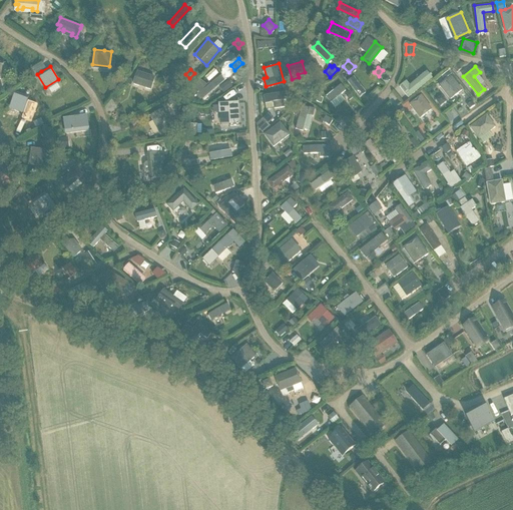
[(398,84),(407,96),(432,76),(427,69),(409,83),(405,79),(398,84)]
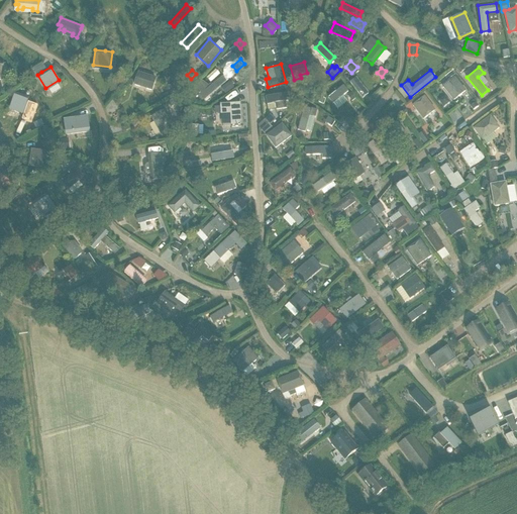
[(138,71),(137,73),(134,83),(139,84),(140,82),(146,84),(146,86),(151,88),(154,76),(138,71)]
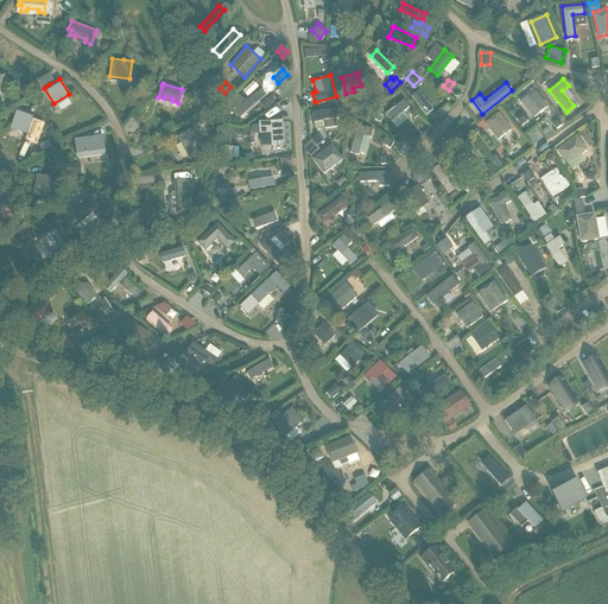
[(526,93),(534,87),(531,83),(524,89),(526,93)]
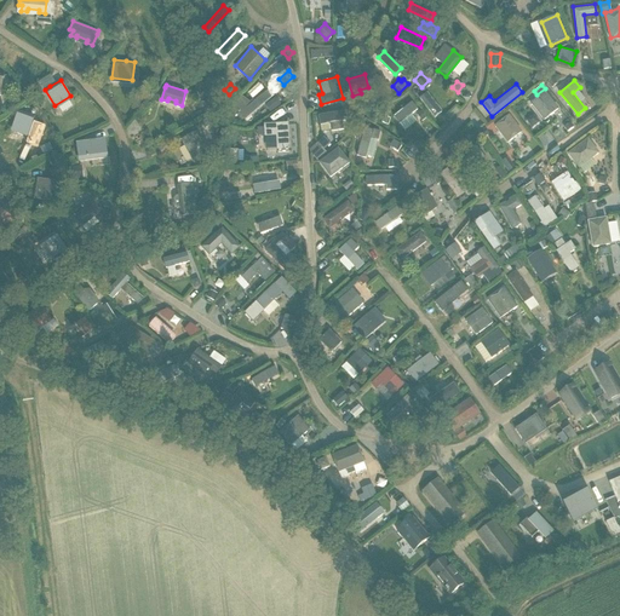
[(239,97),(231,103),(245,117),(274,93),(269,87),(246,107),(239,97)]
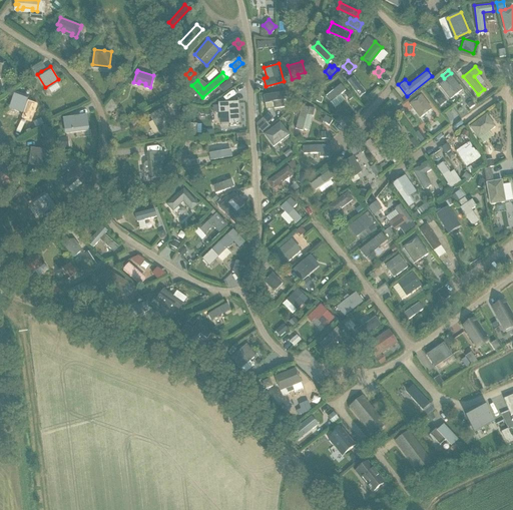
[(438,83),(449,97),(462,87),(451,73),(444,78),(438,83)]
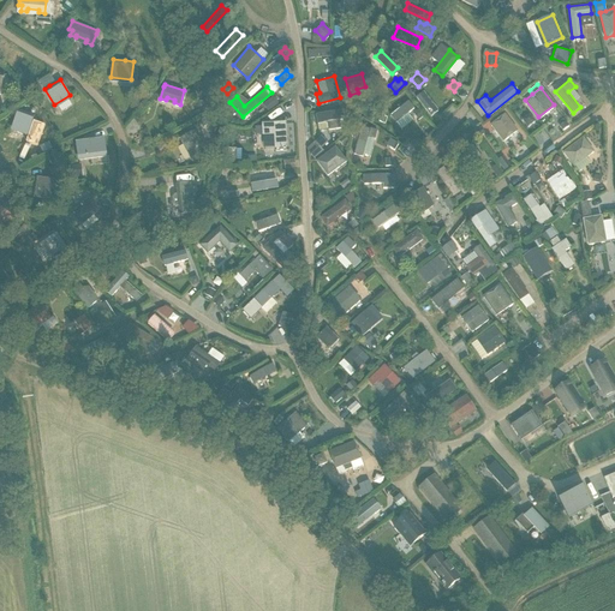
[(423,91),(416,97),(430,117),(439,111),(423,91)]
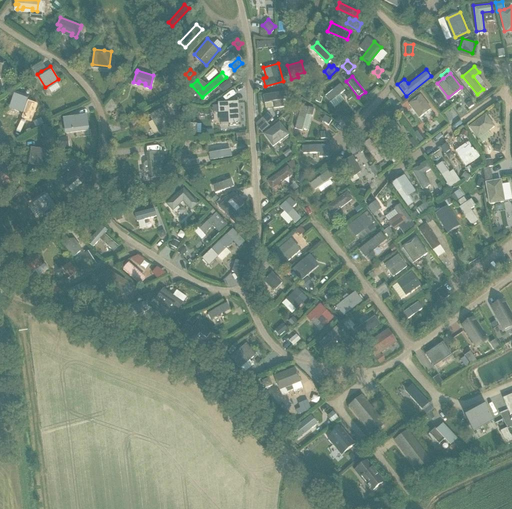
[(170,79),(165,82),(168,87),(173,85),(170,79)]
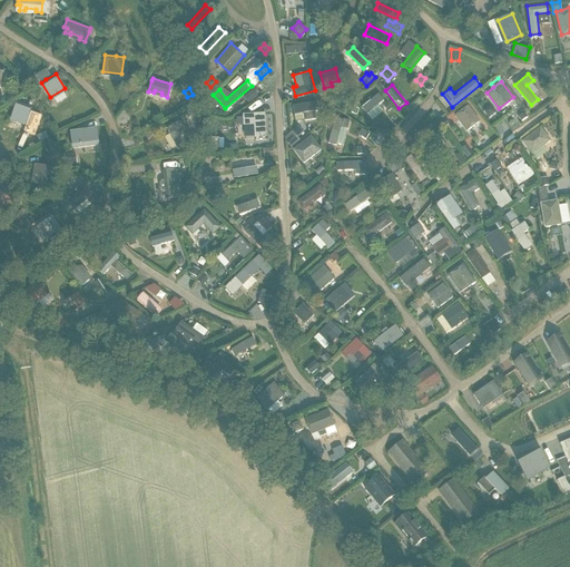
[(383,98),(377,93),(362,105),(367,111),(383,98)]
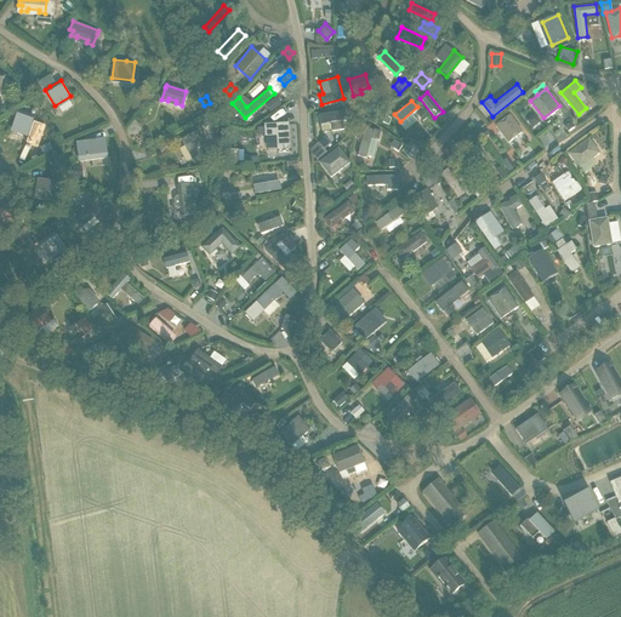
[(18,109),(17,115),(12,126),(27,132),(33,115),(18,109)]
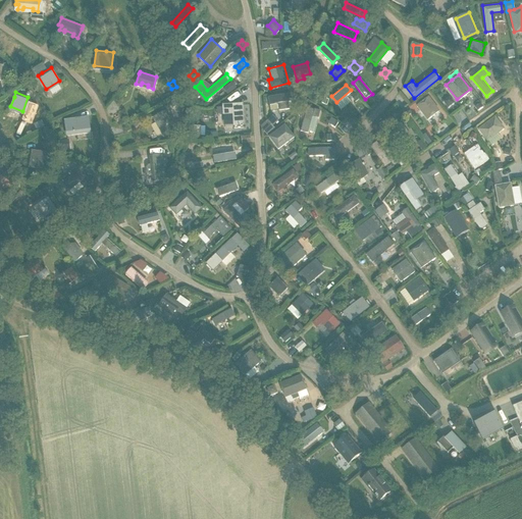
[(290,92),(267,96),(269,103),(278,101),(279,107),(289,106),(288,100),(291,99),(290,92)]
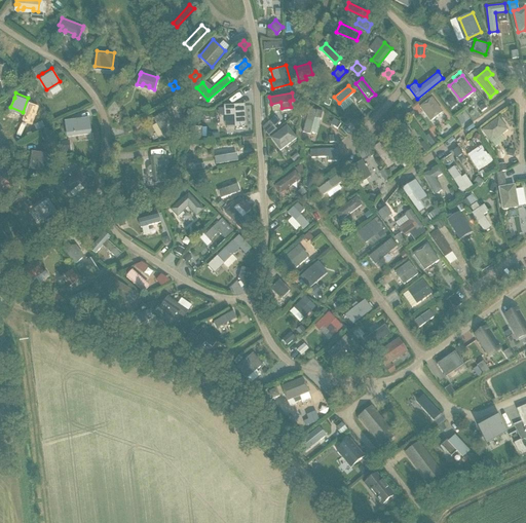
[(322,94),(320,100),(326,103),(328,97),(322,94)]
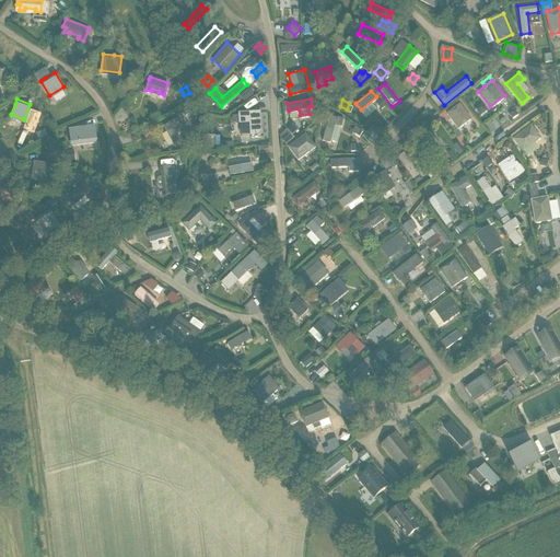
[(450,116),(457,127),(462,124),(470,117),(459,102),(446,112),(450,116)]
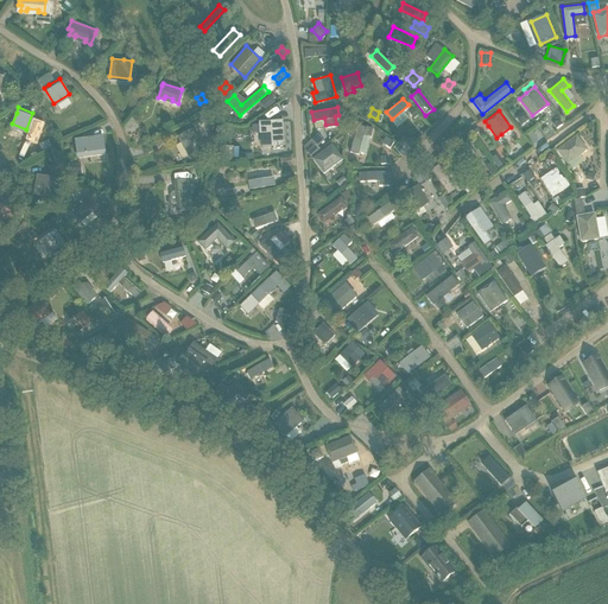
[(202,124),(210,119),(207,112),(198,118),(202,124)]
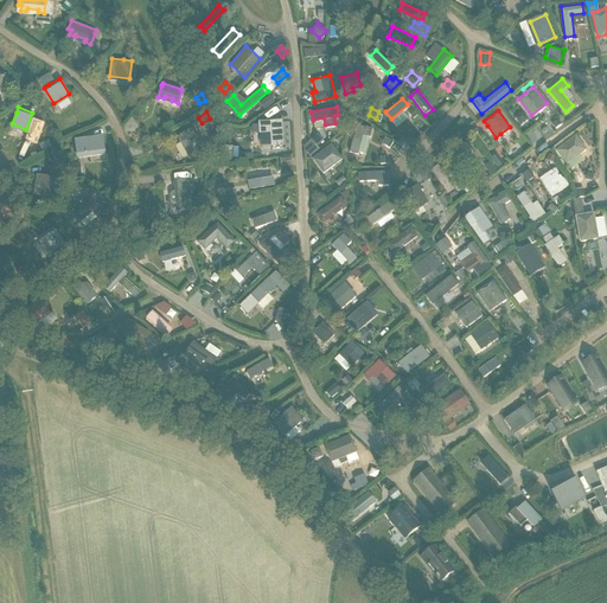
[(551,122),(556,128),(562,123),(558,117),(551,122)]
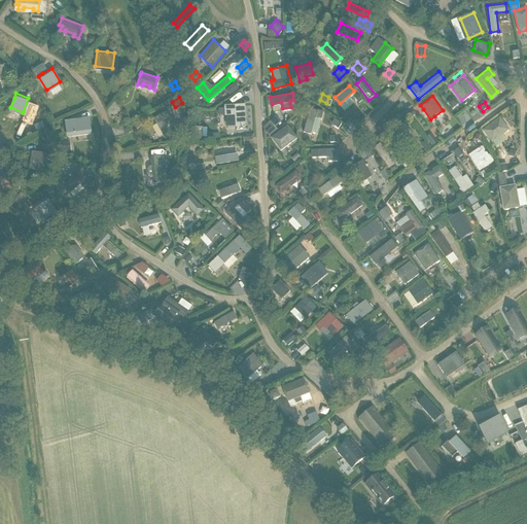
[(244,103),(224,105),(224,114),(235,113),(236,126),(245,125),(244,103)]
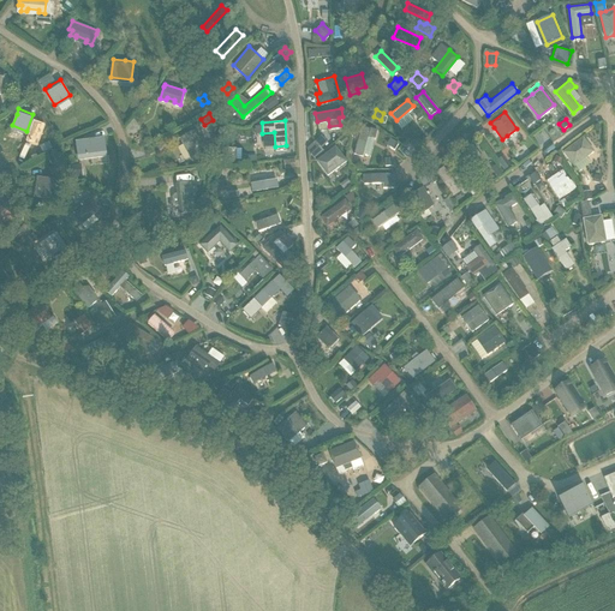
[(362,125),(353,151),(363,154),(368,136),(375,137),(377,129),(362,125)]
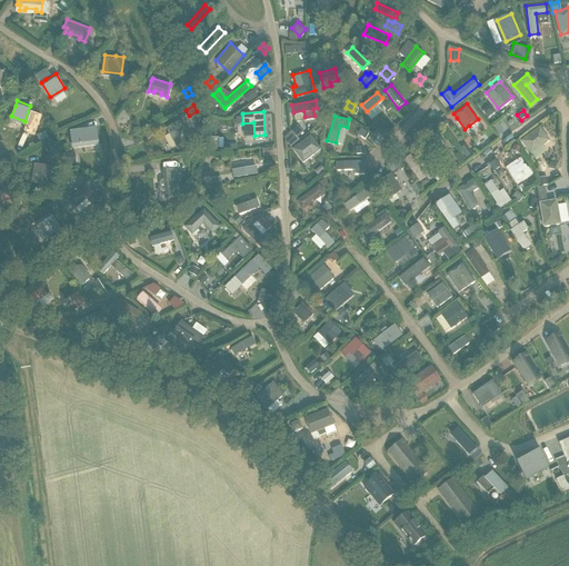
[(179,120),(177,121),(167,127),(170,132),(172,130),(176,138),(173,139),(178,146),(190,139),(179,120)]
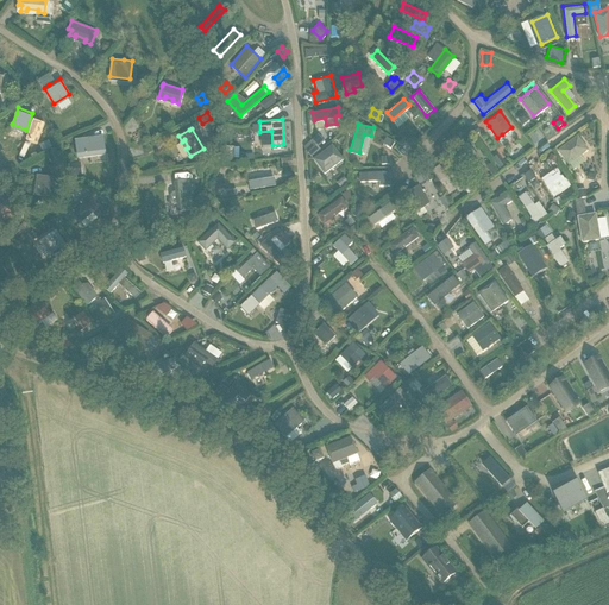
[(316,133),(311,139),(318,145),(322,139),(316,133)]
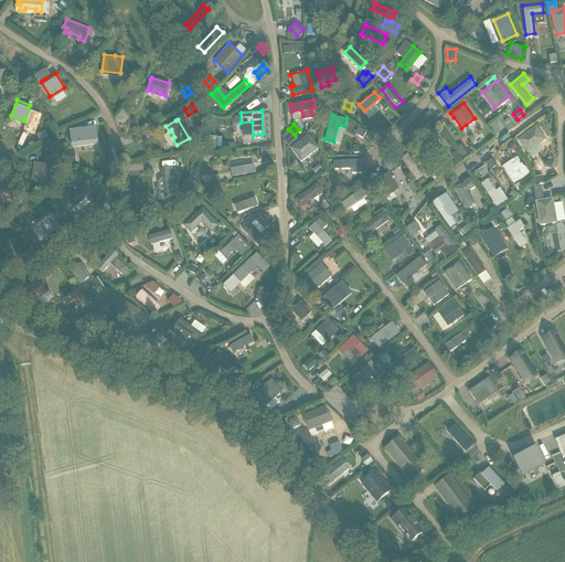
[(535,124),(516,138),(526,151),(545,138),(535,124)]
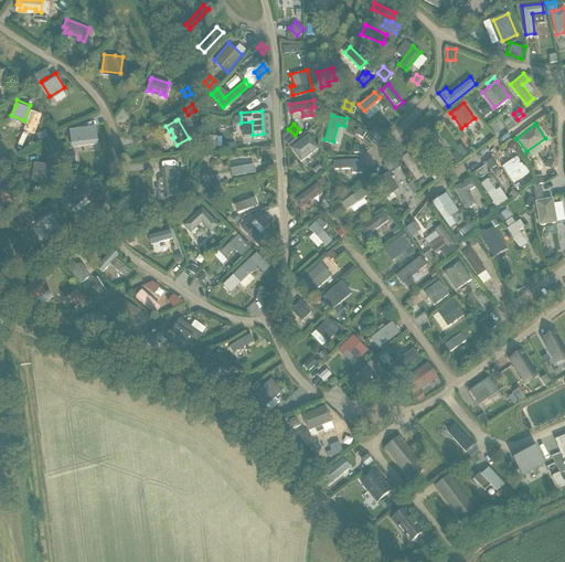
[(95,125),(84,126),(70,128),(72,145),(97,141),(95,125)]
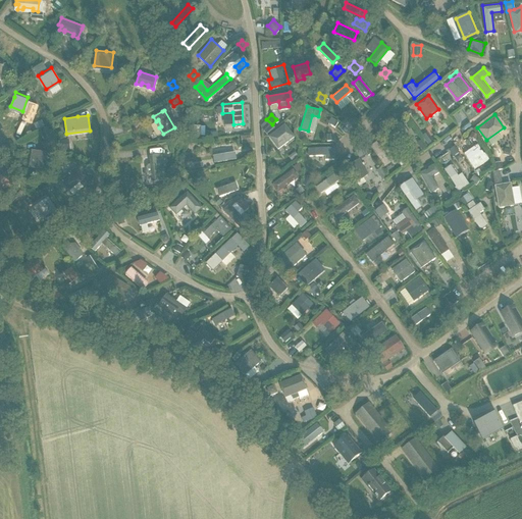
[(338,121),(331,116),(327,122),(334,126),(338,121)]
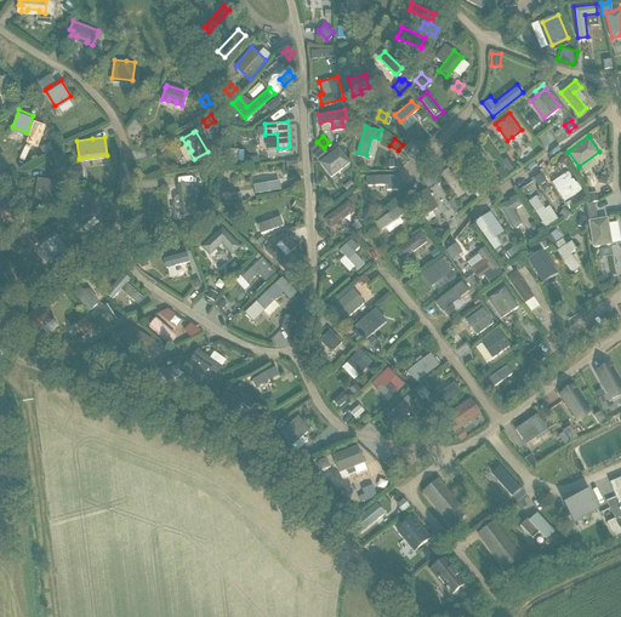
[(474,171),(488,160),(477,144),(462,155),(474,171)]
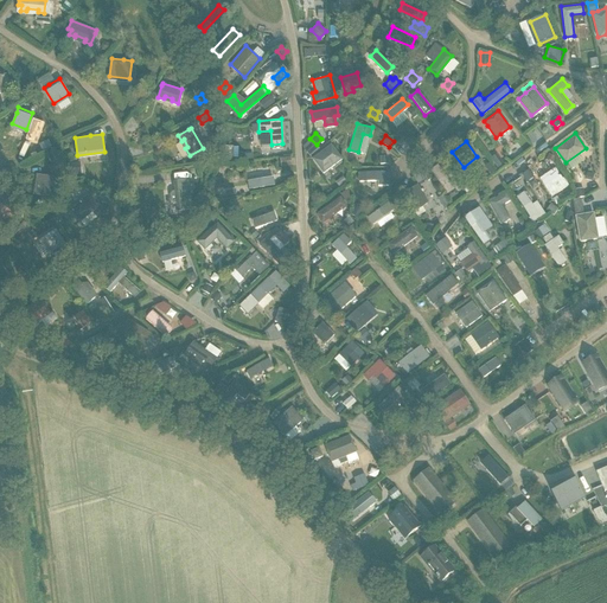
[(342,156),(331,142),(312,156),(323,172),(342,156)]
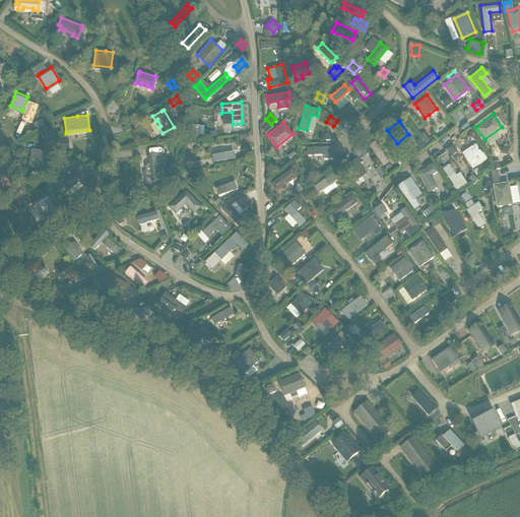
[(48,128),(41,131),(43,137),(45,136),(47,140),(48,140),(50,144),(54,143),(51,134),(48,128)]
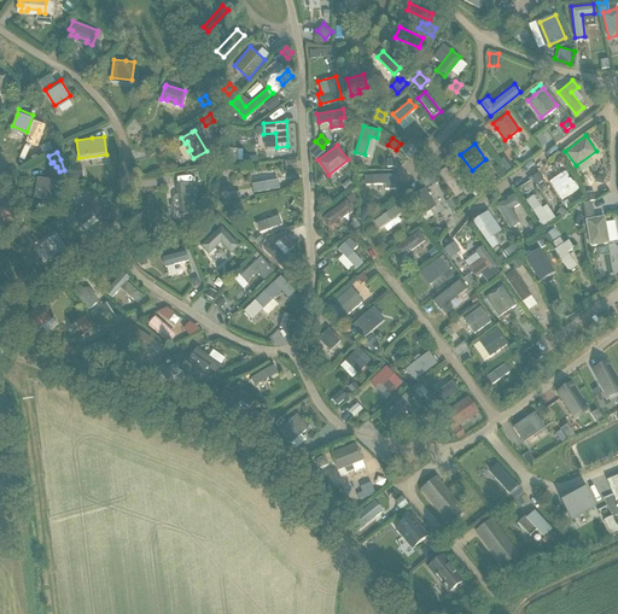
[(286,168),(297,167),(296,157),(284,158),(286,168)]
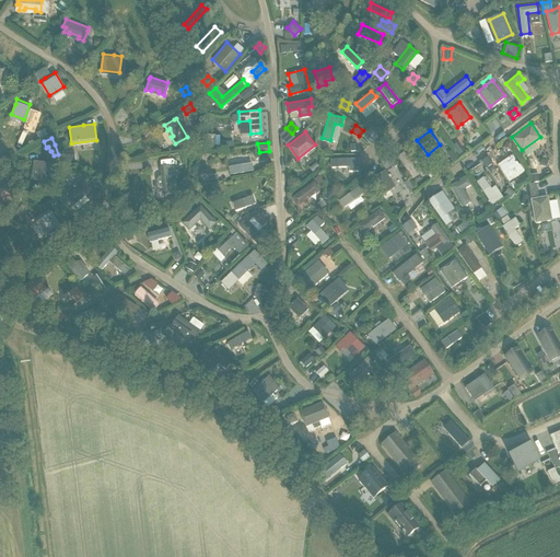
[(63,150),(65,161),(76,159),(74,149),(63,150)]
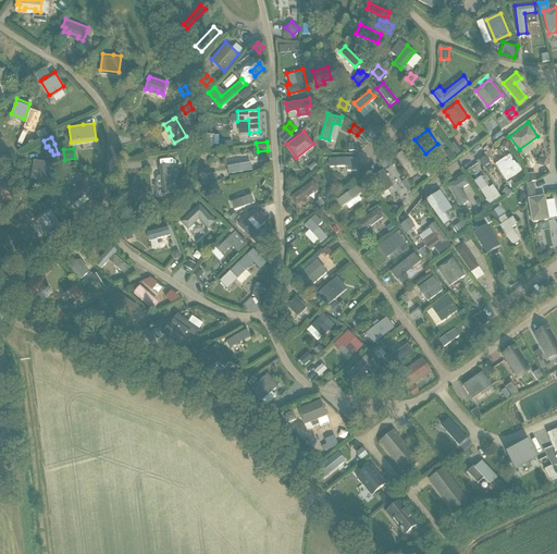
[(456,156),(449,148),(445,151),(452,159),(456,156)]
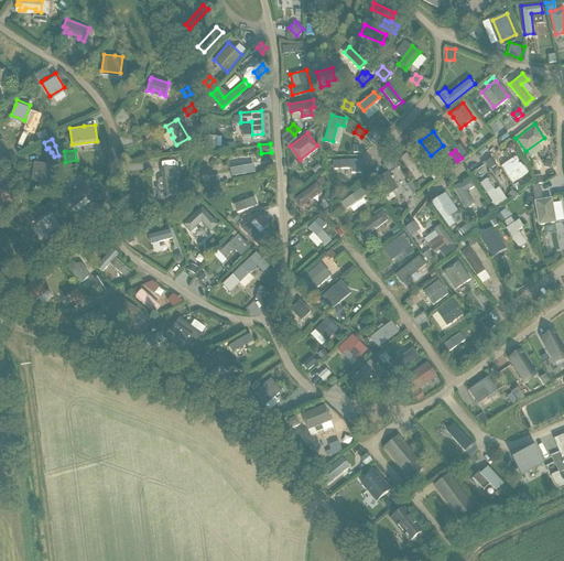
[(407,151),(400,157),(415,177),(422,173),(407,151)]
